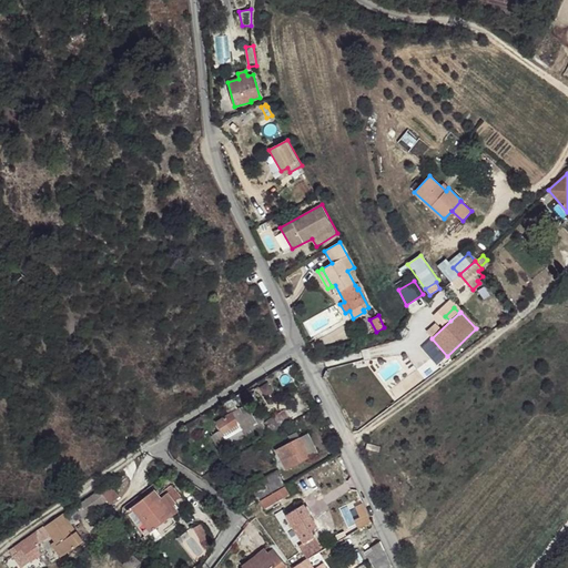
[(430,356),(439,348),(430,338),(422,346),(430,356)]
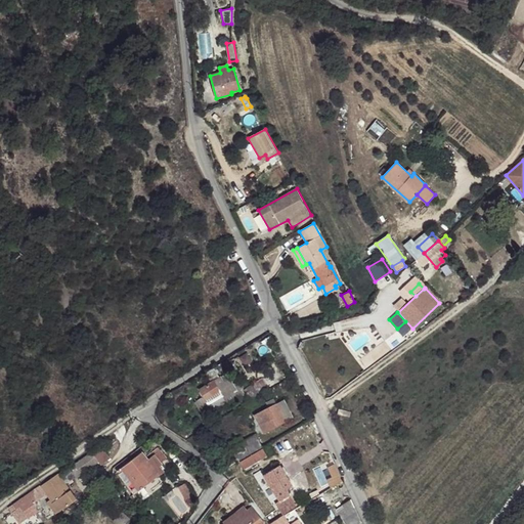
[(251,359),(247,353),(241,357),(245,364),(251,359)]
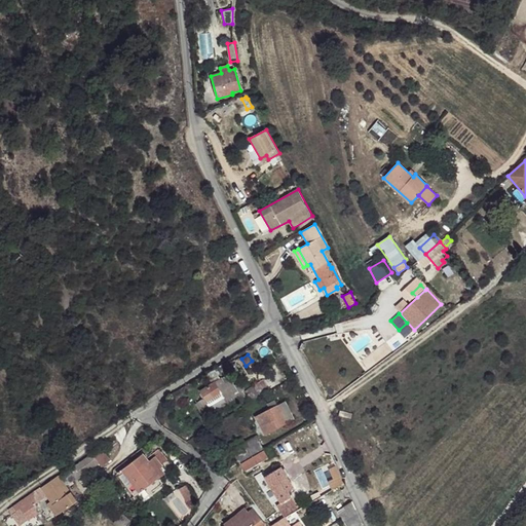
[(196,404),(202,413),(211,408),(210,407),(234,391),(231,387),(232,386),(230,383),(228,383),(228,382),(225,384),(221,377),(199,391),(204,399),(196,404)]
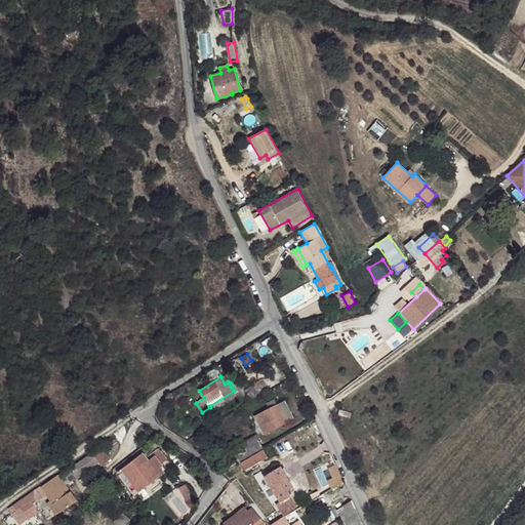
[(255,415),(265,434),(286,422),(277,404),(275,400),(268,403),(270,408),(255,415)]
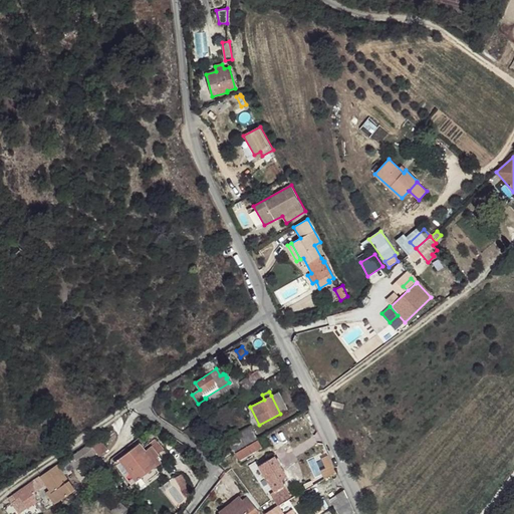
[(271,396),(280,414),(287,410),(278,393),(271,396)]
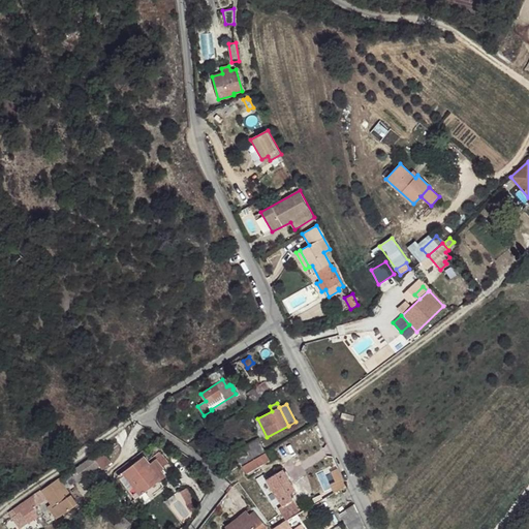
[(234,452),(241,465),(265,450),(258,439),(234,452)]
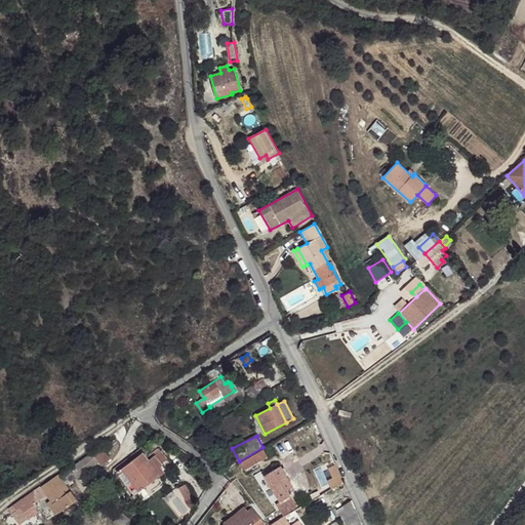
[(110,460),(99,446),(91,452),(92,453),(98,461),(102,466),(110,460)]
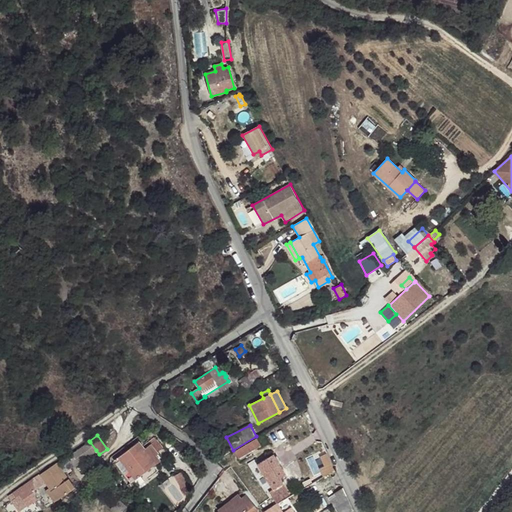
[(114,461),(132,483),(160,461),(154,454),(162,448),(155,438),(143,446),(139,442),(114,461)]
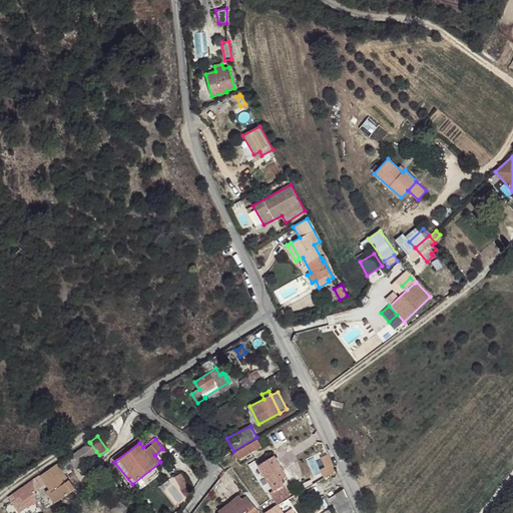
[(235,452),(239,459),(262,446),(258,439),(235,452)]
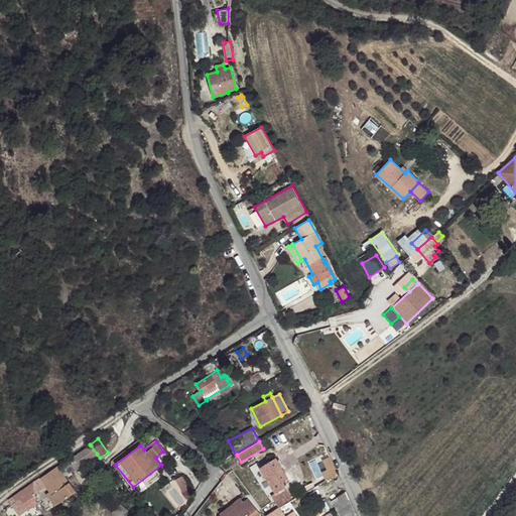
[(91,445),(59,469),(65,477),(97,454),(91,445)]
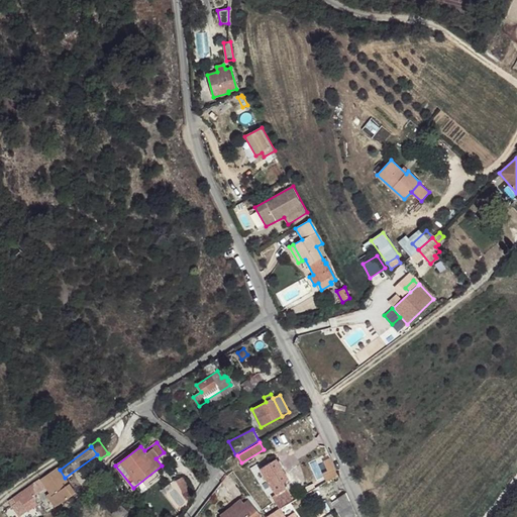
[(272,496),(279,508),(293,499),(283,483),(280,479),(286,475),(276,458),(261,469),(277,494),(272,496)]
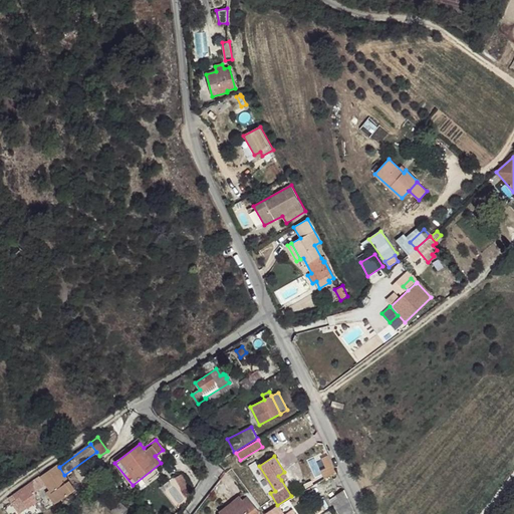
[(40,476),(13,495),(16,500),(20,497),(25,504),(36,497),(35,492),(45,485),(49,490),(57,502),(75,490),(64,475),(59,467),(57,464),(40,477),(40,476)]
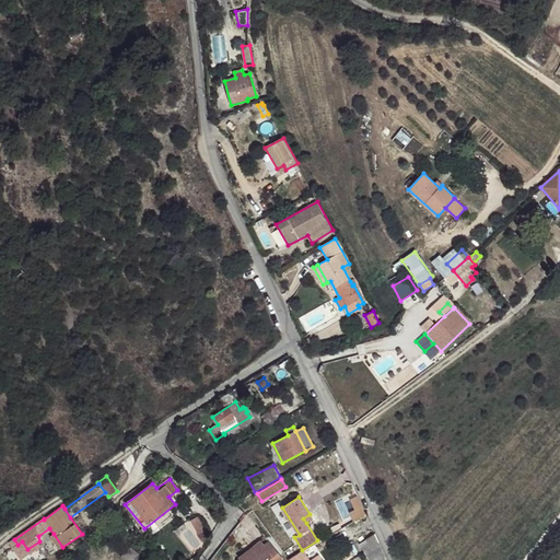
[(303,518),(306,523),(313,520),(310,514),(303,518)]
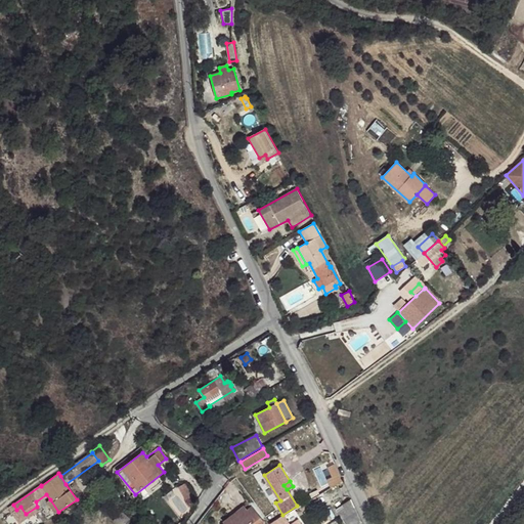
[(185,483),(180,486),(189,501),(194,498),(185,483)]
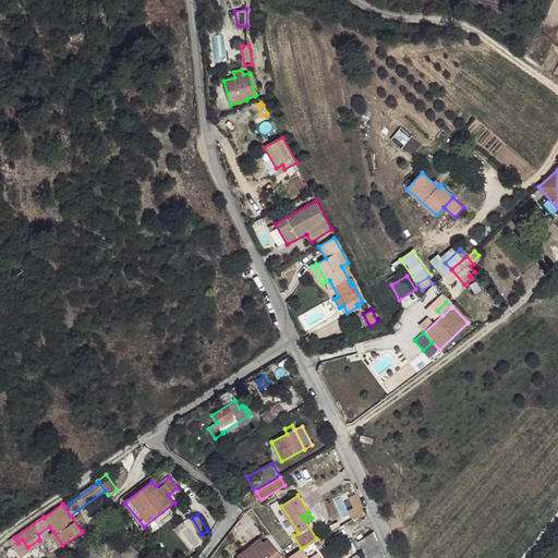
[(62,545),(53,532),(50,534),(59,547),(62,545)]
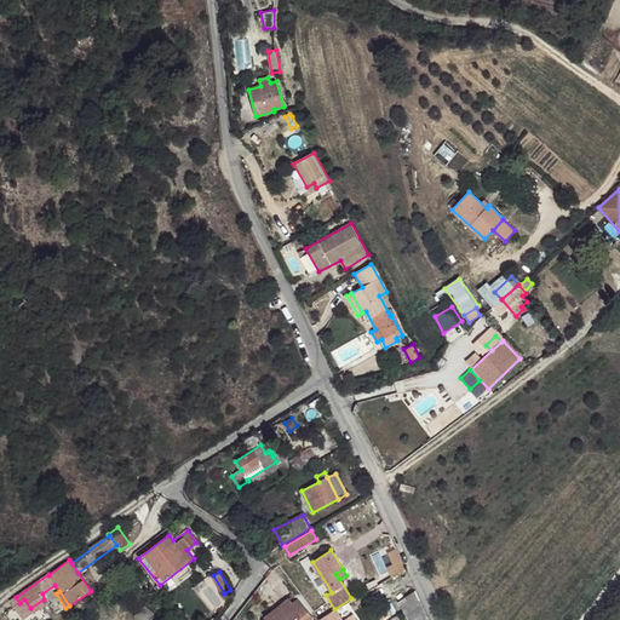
[(399,602),(405,610),(419,600),(415,591),(399,602)]
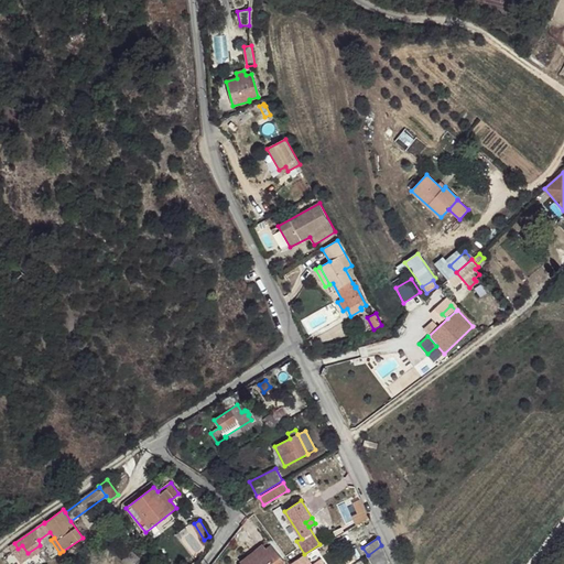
[(243,561),(247,563),(266,549),(263,545),(243,561)]
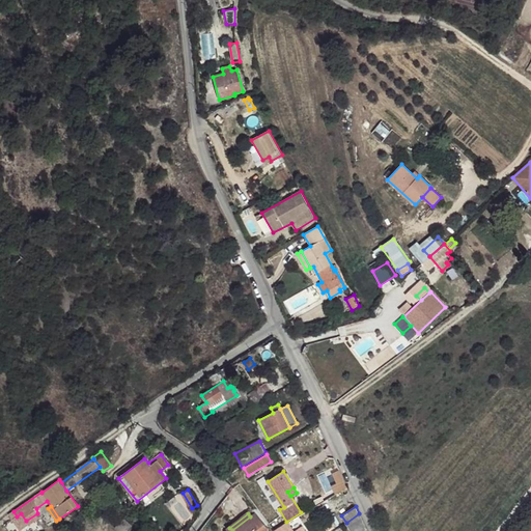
[(264,530),(268,529),(255,513),(251,518),(250,516),(232,530),(231,530),(264,530)]
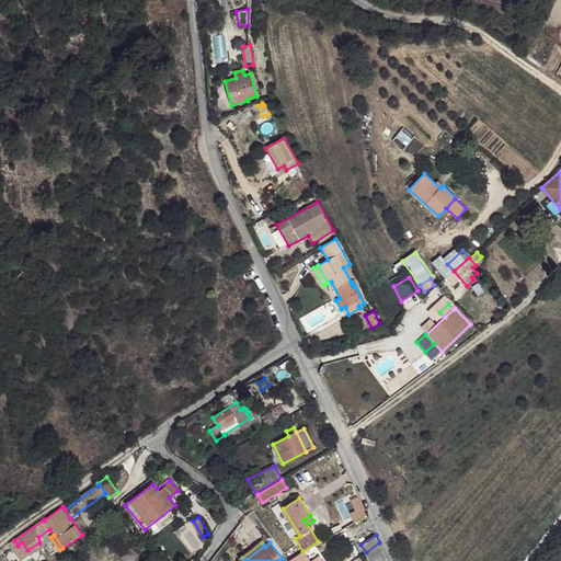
[(366,552),(370,560),(382,560),(387,559),(379,542),(366,552)]
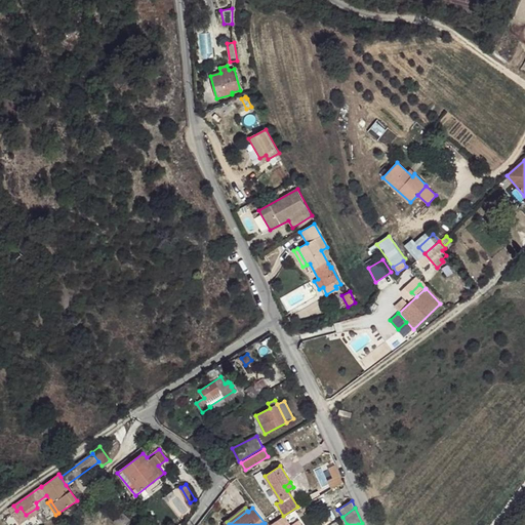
[(117,524),(123,524),(129,519),(123,513),(114,522),(117,524)]
